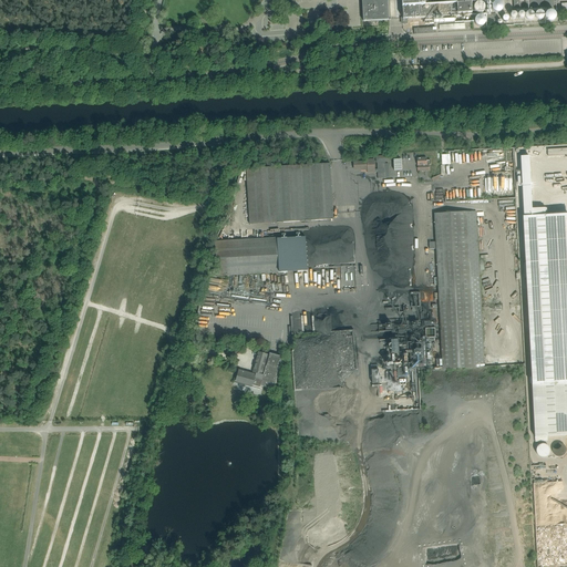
[(362,0),(362,4),(363,21),(389,20),(388,0),(362,0)]
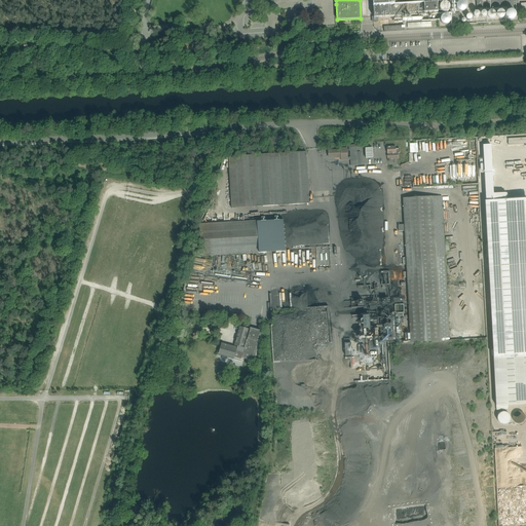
[(372,0),(373,6),(374,6),(374,17),(373,17),(374,23),(378,22),(377,17),(403,15),(403,19),(422,17),(421,14),(422,14),(421,3),(405,4),(404,0),(372,0)]
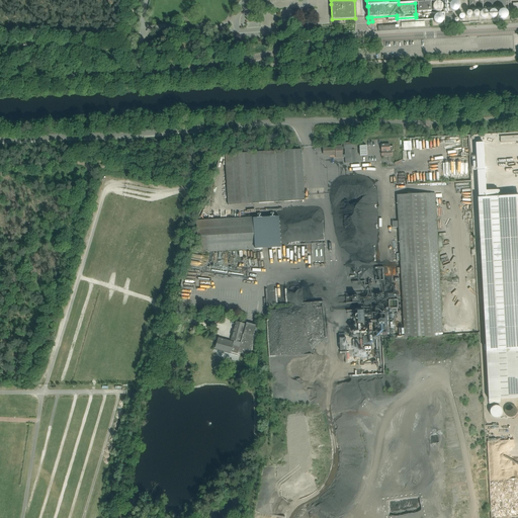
[(418,13),(431,12),(430,3),(417,4),(418,13)]
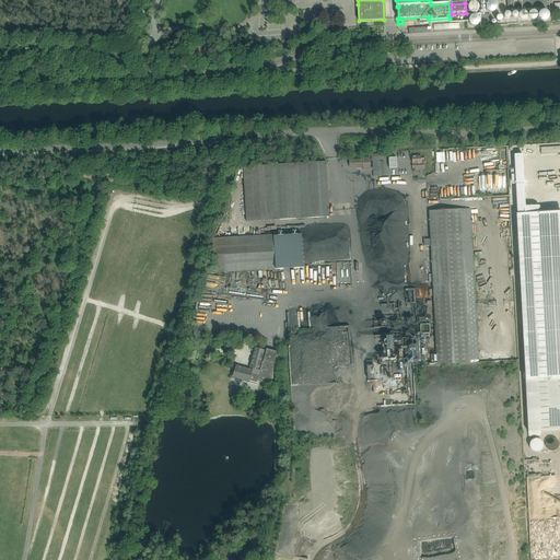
[(477,11),(477,10),(477,8),(476,6),(475,4),(474,4),(471,3),(469,4),(468,6),(467,8),(466,9),(466,10),(467,12),(468,13),(469,14),(471,15),(474,14),(476,14),(476,13),(477,11)]
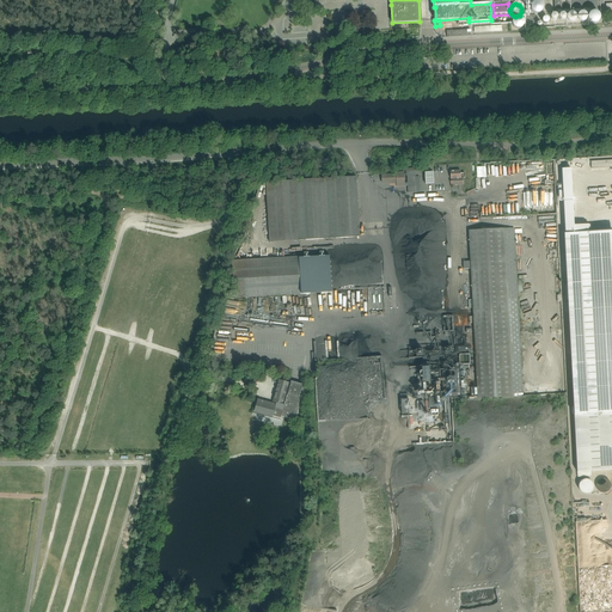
[(599,22),(599,19),(599,17),(599,16),(598,14),(595,13),(593,13),(591,13),(589,14),(588,17),(587,18),(587,19),(588,22),(588,23),(589,24),(591,24),(592,25),(594,25),(597,24),(598,23),(599,22)]
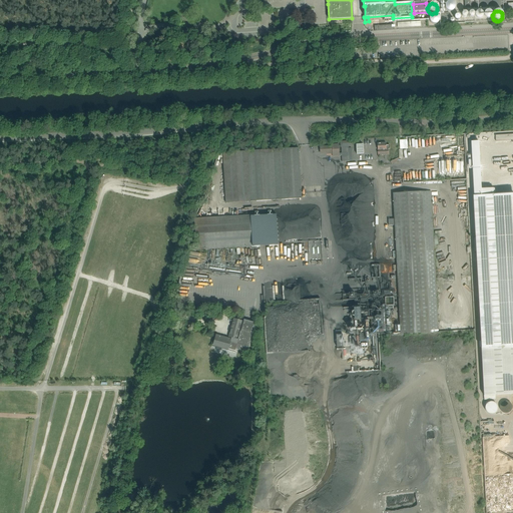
[(437,22),(438,21),(438,20),(437,19),(436,17),(435,16),(433,16),(432,16),(431,16),(429,17),(428,19),(428,21),(429,23),(430,24),(431,25),(433,25),(435,25),(436,24),(437,23),(437,22)]
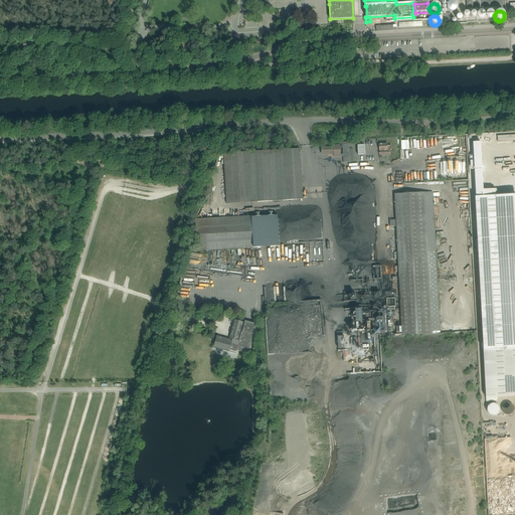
[(514,134),(497,136),(498,142),(514,141),(514,143),(514,142),(514,134)]
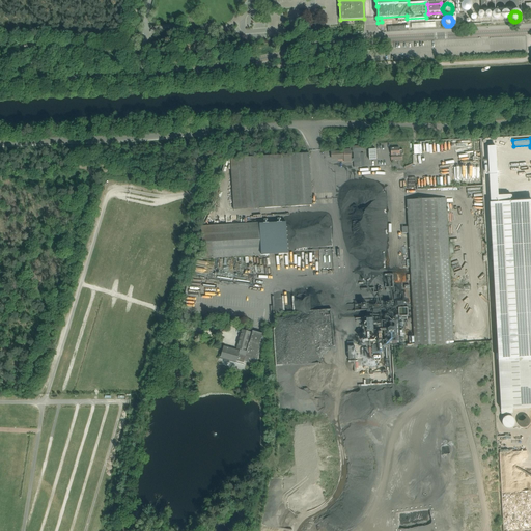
[(352,159),(351,148),(343,149),(343,151),(332,151),(332,159),(337,159),(337,160),(344,159),(344,162),(354,161),(355,167),(362,167),(361,151),(353,151),(354,159),(352,159)]
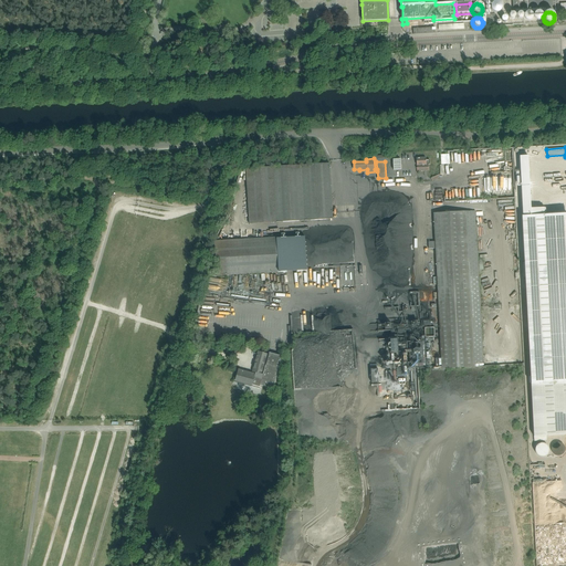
[(426,160),(426,158),(417,158),(417,165),(417,171),(429,170),(428,164),(430,164),(429,159),(426,160)]
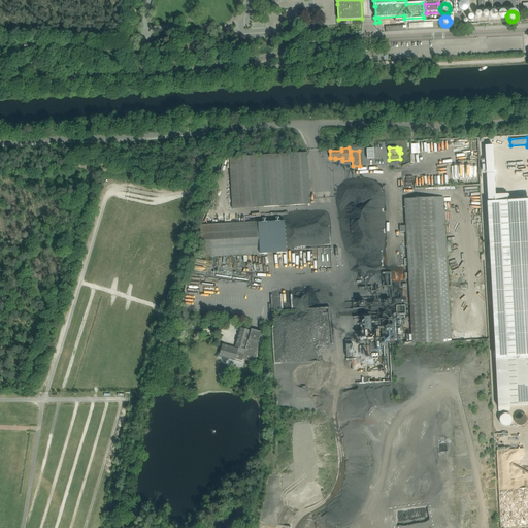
[(229,157),(232,208),(310,204),(307,153),(255,156),(229,157)]
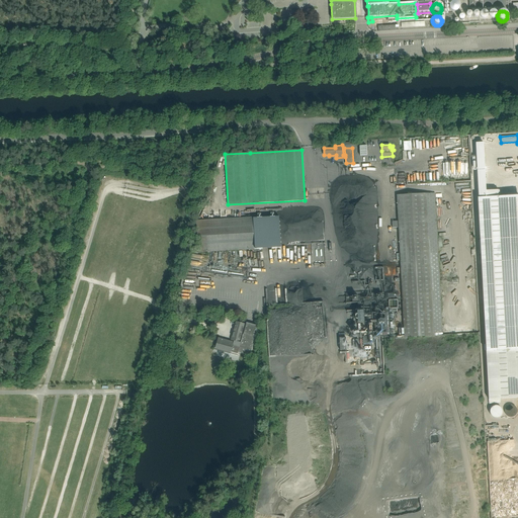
[(405,337),(442,335),(435,193),(397,195),(399,221),(399,227),(405,337)]
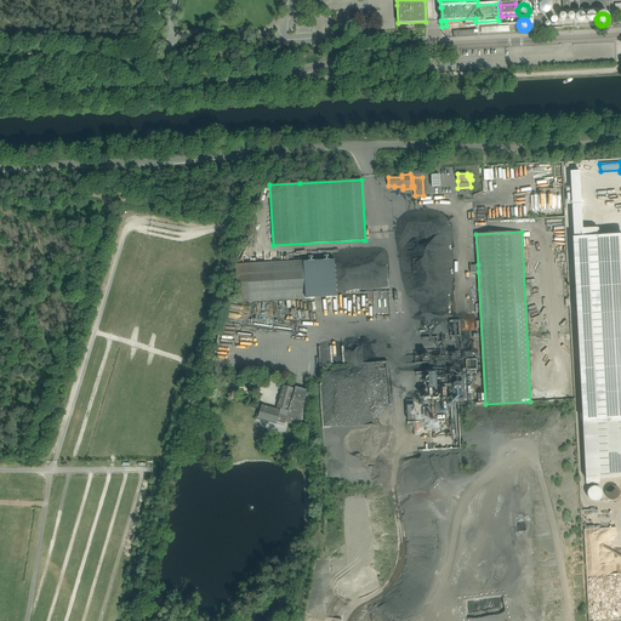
[(574,237),(573,237),(575,288),(576,303),(576,309),(582,412),(580,412),(581,420),(582,420),(584,436),(620,433),(620,234),(597,235),(574,237)]
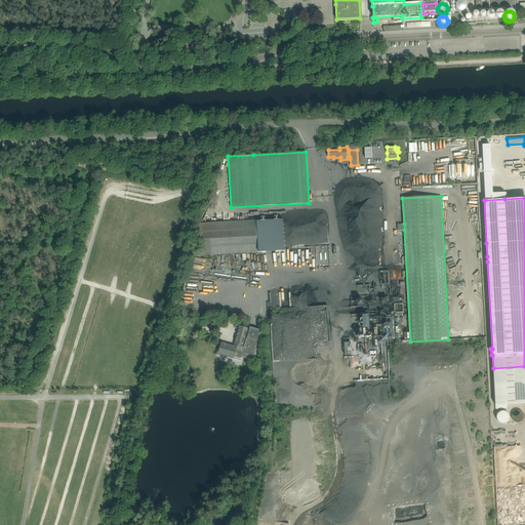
[(283,218),(255,219),(257,252),(285,250),(283,218)]
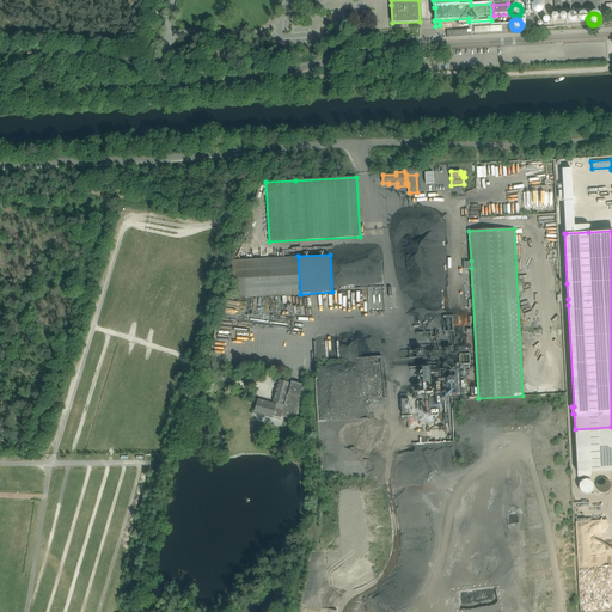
[(298,256),(232,261),(234,299),(300,294),(298,256)]
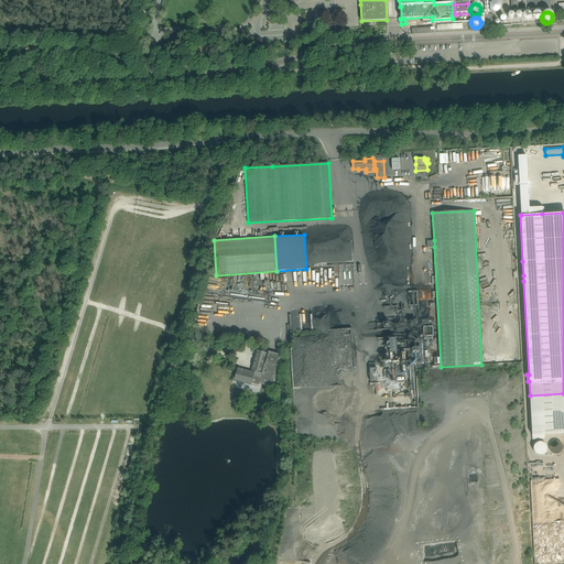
[(423,365),(423,334),(418,334),(418,337),(412,337),(412,336),(412,333),(407,334),(409,340),(403,340),(403,335),(398,336),(398,346),(396,337),(383,337),(383,350),(407,350),(407,358),(402,360),(404,366),(396,366),(396,369),(391,369),(391,378),(394,377),(397,380),(405,380),(405,368),(411,366),(411,365),(423,365)]
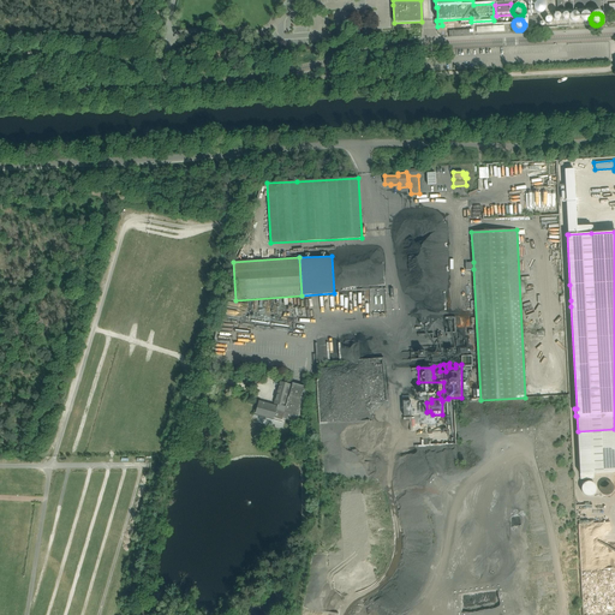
[(260,402),(256,413),(262,415),(268,417),(268,418),(274,421),(281,423),(282,419),(297,423),(302,405),(303,401),(306,387),(293,383),(288,398),(287,401),(286,407),(285,407),(291,384),(280,382),(280,384),(276,393),(274,404),(278,405),(278,407),(274,406),(266,404),(264,404),(260,402)]
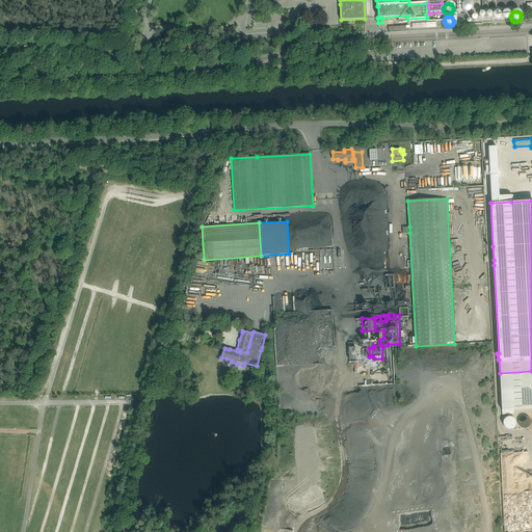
[(353,373),(356,372),(356,361),(354,361),(354,346),(346,346),(347,363),(353,363),(353,373)]
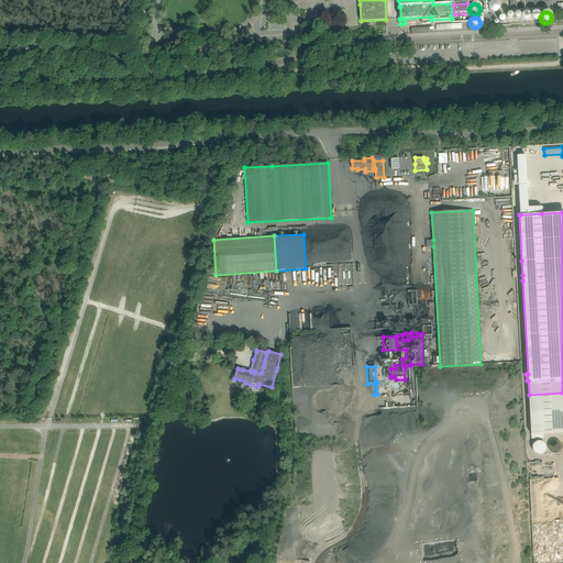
[(532,441),(533,453),(543,452),(543,441),(532,441)]
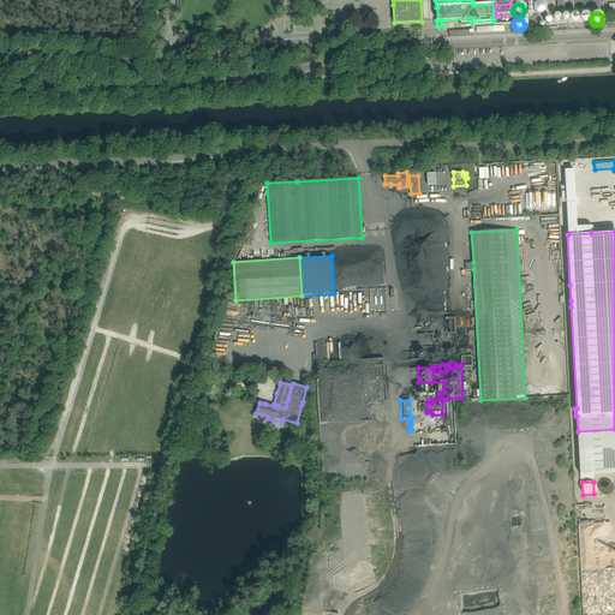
[(608,483),(603,493),(608,496),(614,487),(608,483)]
